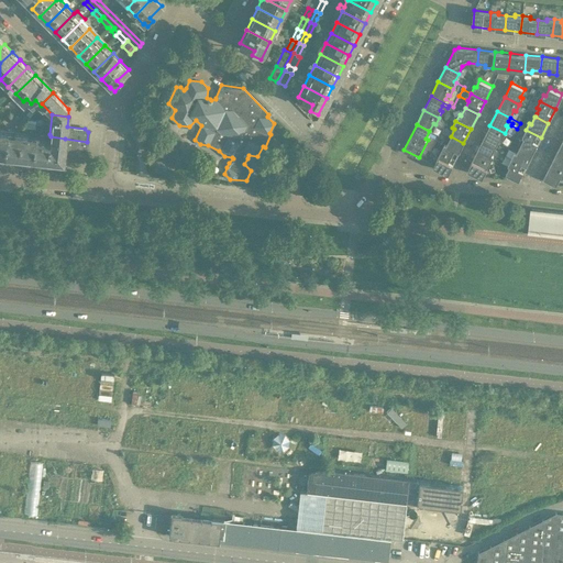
[(441,130),(433,125),(430,131),(439,135),(441,130)]
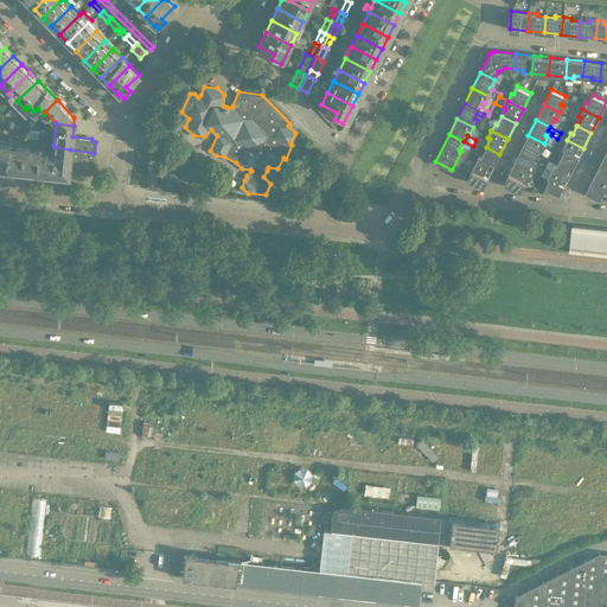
[(528,135),(521,151),(535,158),(538,149),(541,151),(544,144),(528,135)]
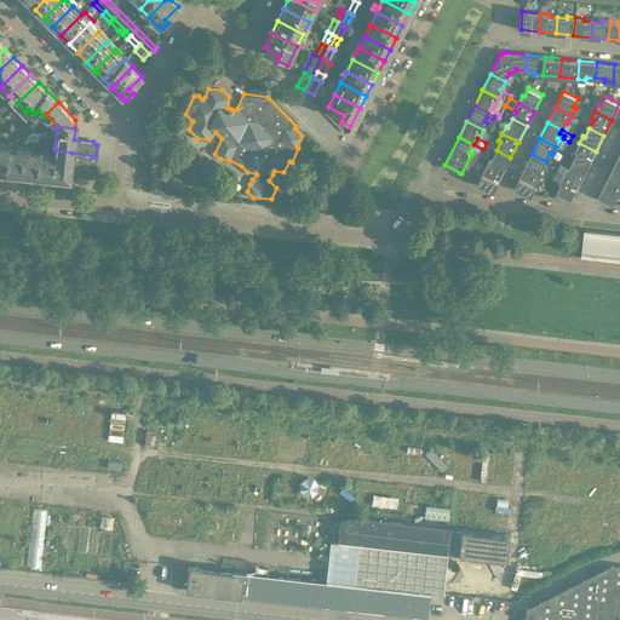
[(575,150),(579,143),(572,138),(570,142),(568,145),(575,150)]
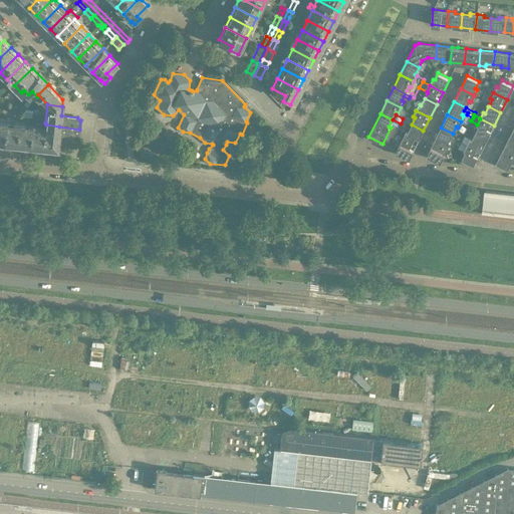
[(32,121),(6,118),(4,141),(29,144),(31,124),(32,121)]
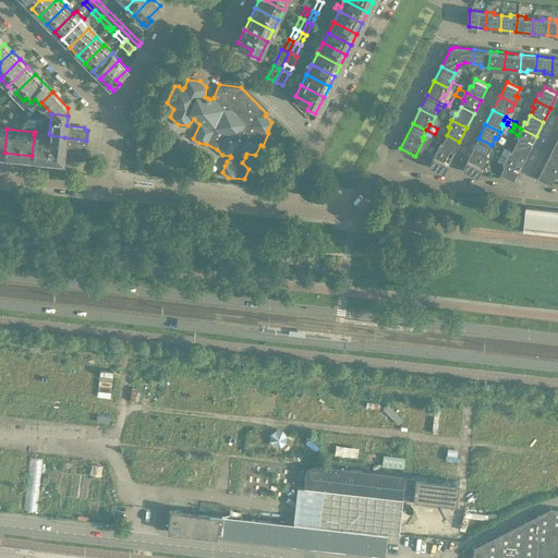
[(536,136),(521,129),(518,135),(520,136),(516,144),(529,149),(536,136)]
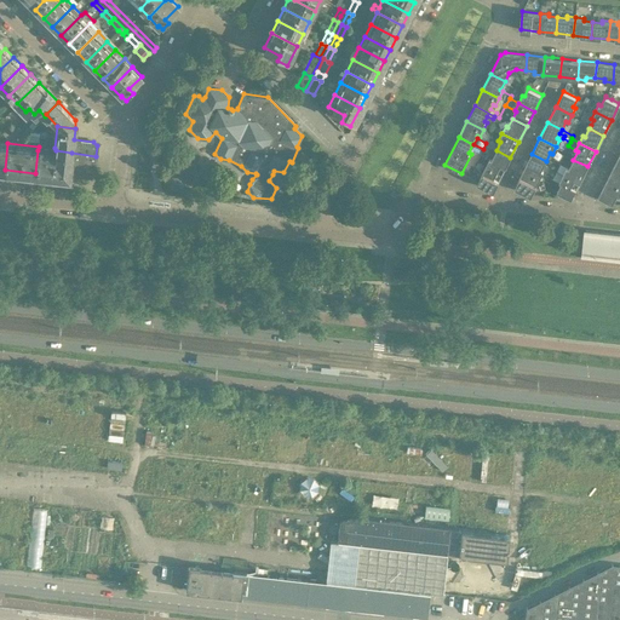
[(72,153),(56,150),(56,155),(49,154),(49,151),(38,150),(35,173),(69,177),(70,167),(72,153)]
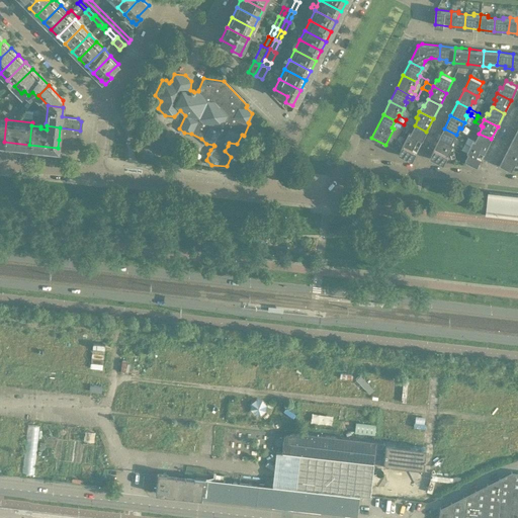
[(426,132),(415,125),(411,133),(409,132),(406,138),(420,145),(426,132)]
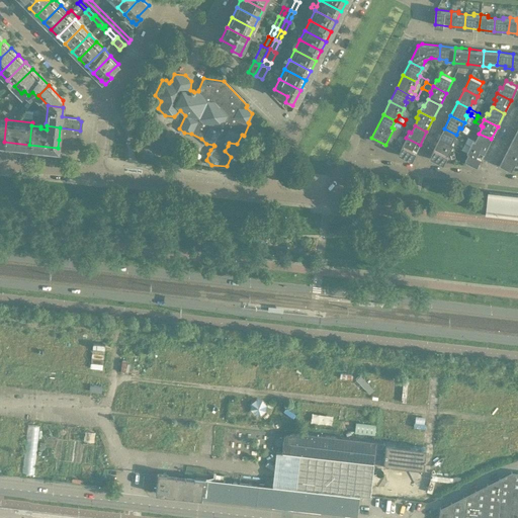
[(80,131),(60,127),(59,140),(76,142),(79,139),(80,131)]
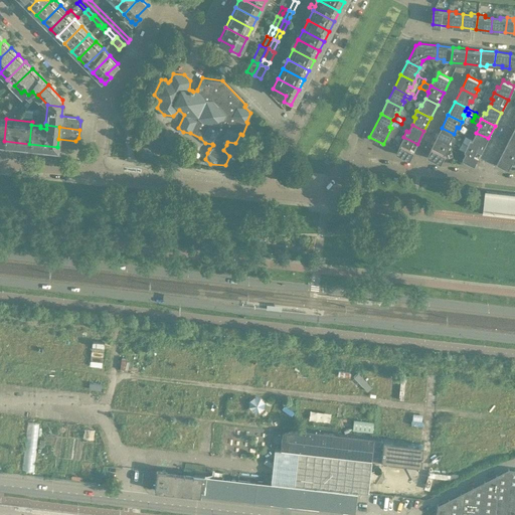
[(442,128),(435,141),(449,148),(452,142),(450,141),(454,134),(442,128)]
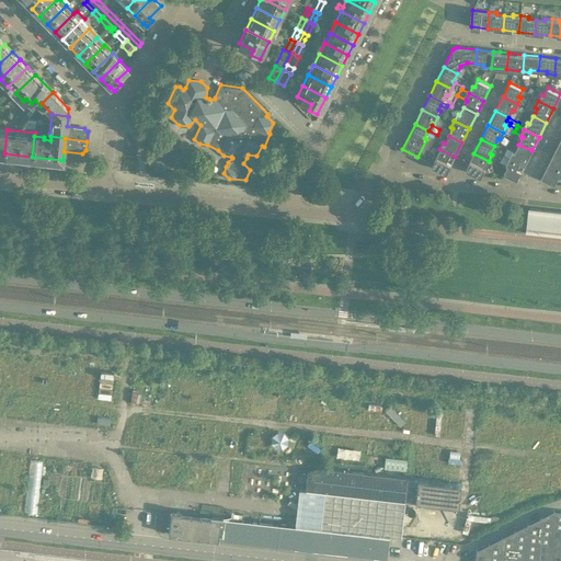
[(531,150),(518,145),(515,151),(513,151),(510,157),(510,158),(525,164),(531,150)]
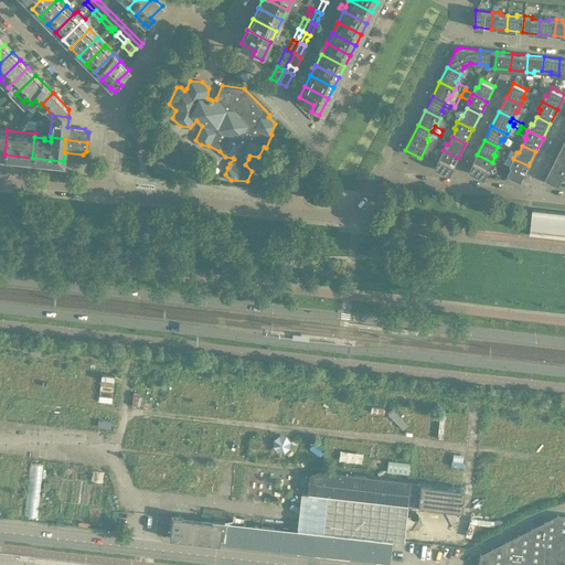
[(564,151),(561,149),(553,163),(564,169),(564,151)]
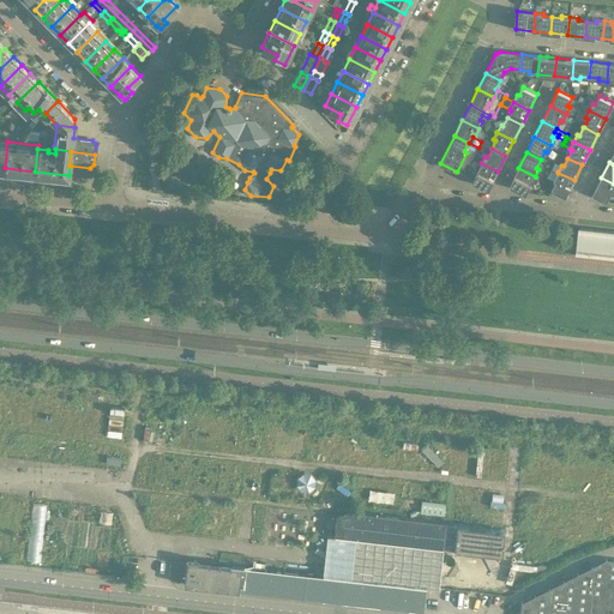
[(498,172),(481,163),(474,180),(489,188),(498,172)]
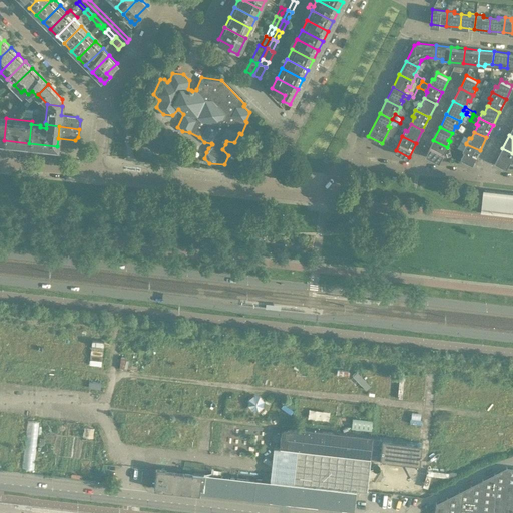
[(433,140),(427,153),(440,160),(447,147),(433,140)]
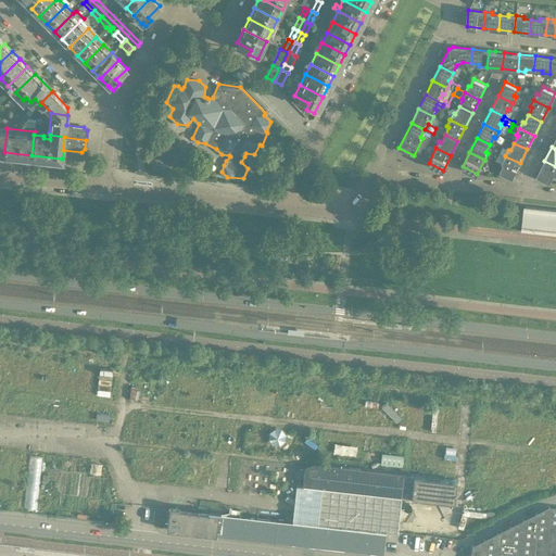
[(502,163),(505,156),(498,153),(495,160),(502,163)]
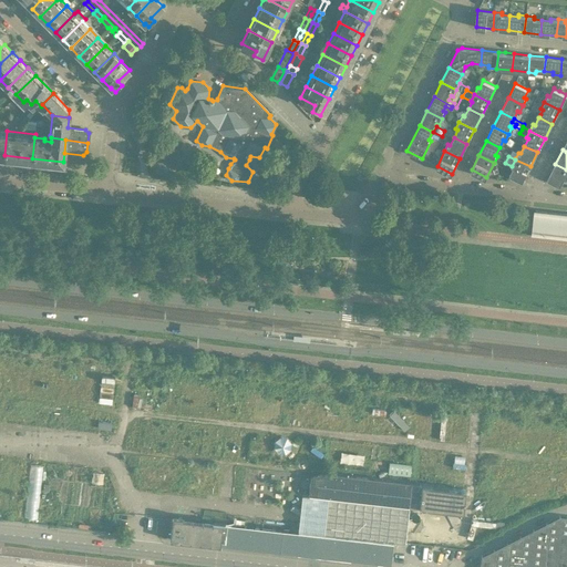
[(531,166),(515,160),(512,166),(514,166),(509,175),(523,182),(531,166)]
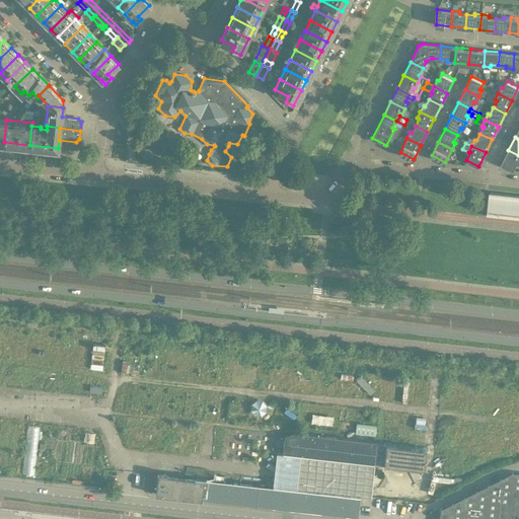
[(153,154),(149,149),(143,148),(142,158),(152,159),(153,154)]
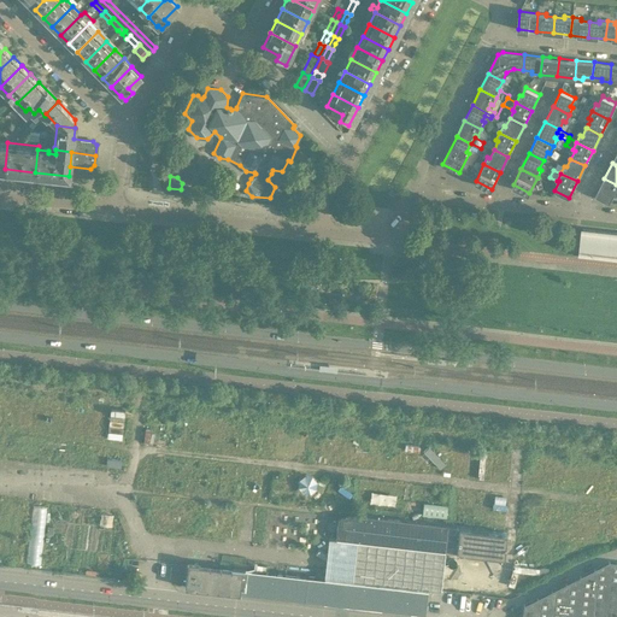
[(616,184),(604,178),(595,195),(610,203),(615,193),(616,194),(616,193),(616,184)]
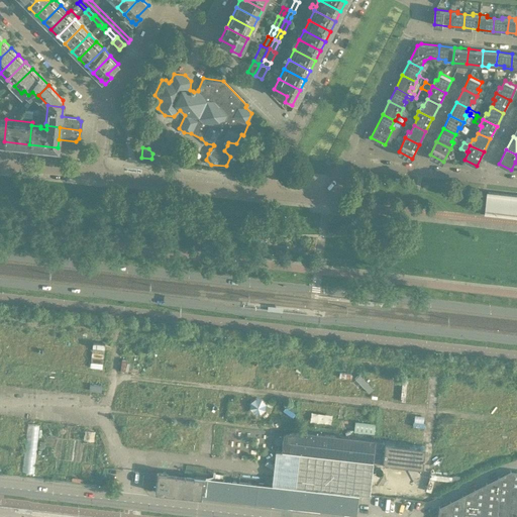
[(248,169),(251,163),(246,160),(243,167),(248,169)]
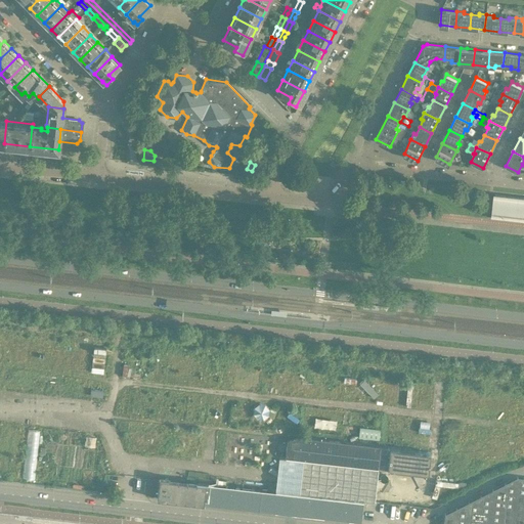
[(523,198),(494,194),(492,217),(523,220),(523,198)]
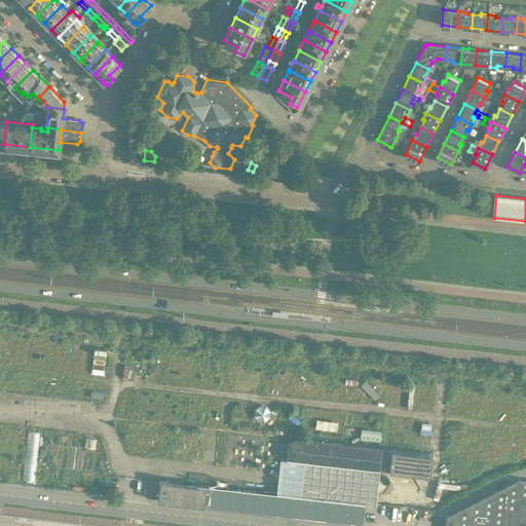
[(338,429),(338,420),(317,419),(316,428),(338,429)]
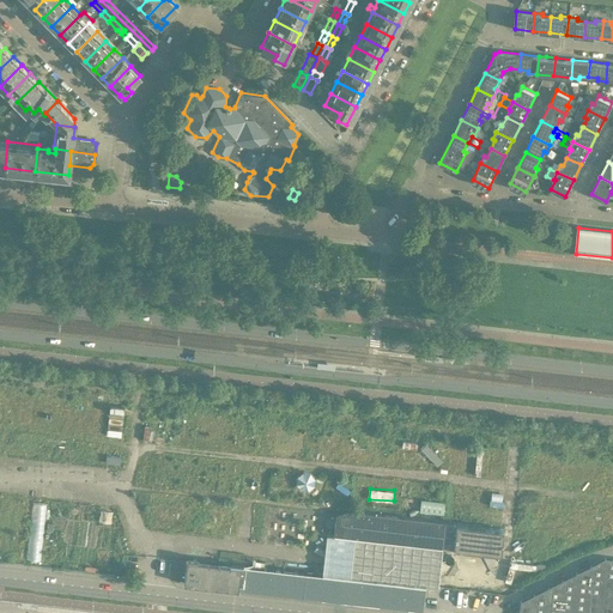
[(444,513),(445,501),(420,499),(420,511),(444,513)]
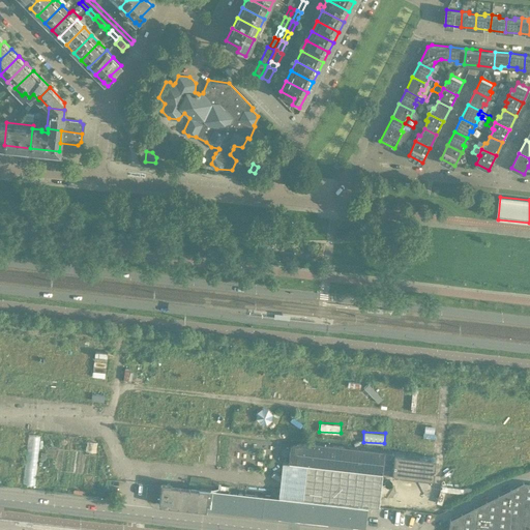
[(43,468),(42,484),(50,486),(54,436),(43,435),(40,468),(43,468)]
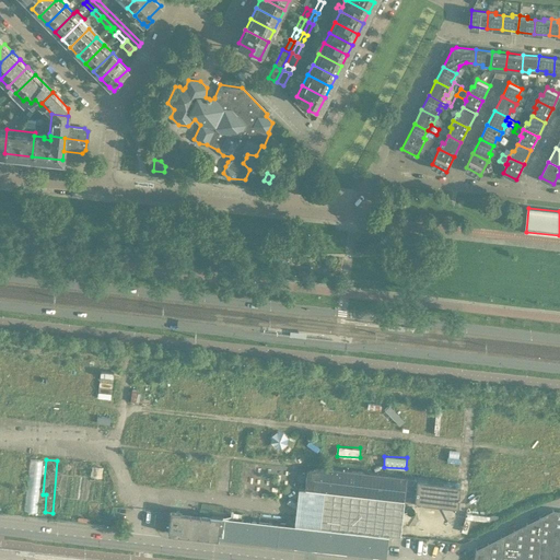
[(56,513),(68,515),(73,463),(61,462),(56,513)]
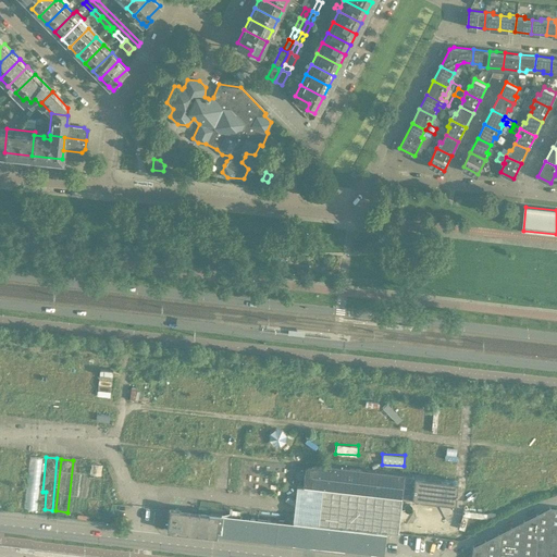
[(500,459),(487,460),(487,472),(500,471),(500,459)]
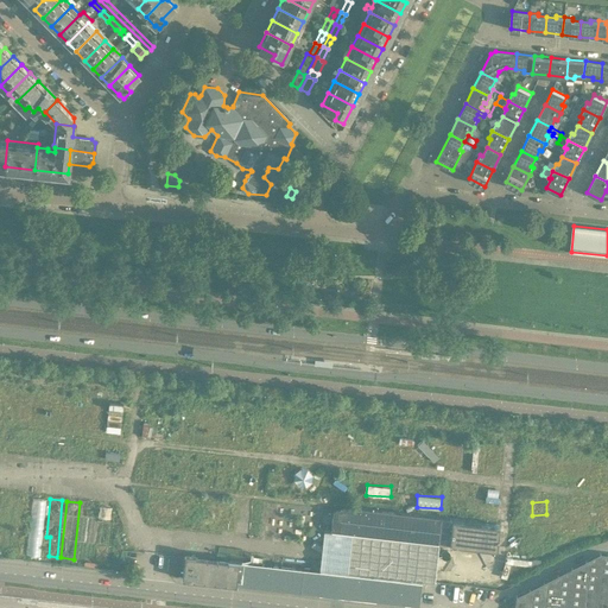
[(282,519),(279,506),(264,508),(266,523),(282,519)]
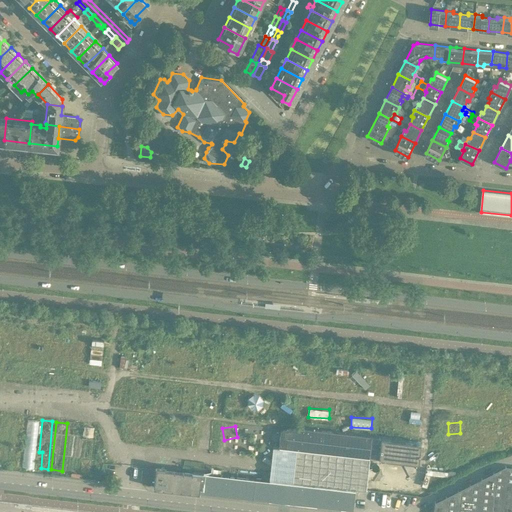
[(365,489),(369,456),(418,462),(420,442),(291,427),(280,430),(278,447),(272,446),(269,481),(354,491),(354,488),(365,489)]
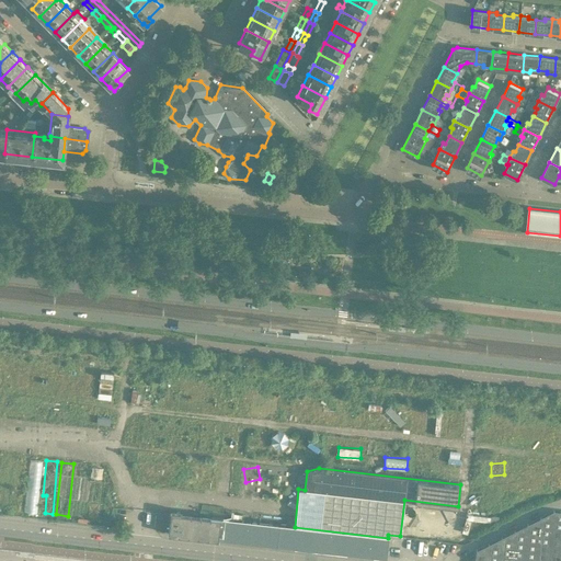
[(560,560),(560,511),(553,511),(476,550),(473,560),(560,560)]
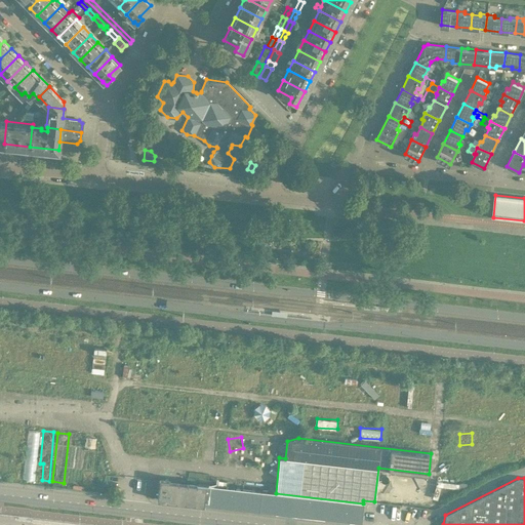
[(361,522),(363,503),(276,493),(159,481),(157,499),(361,522)]
